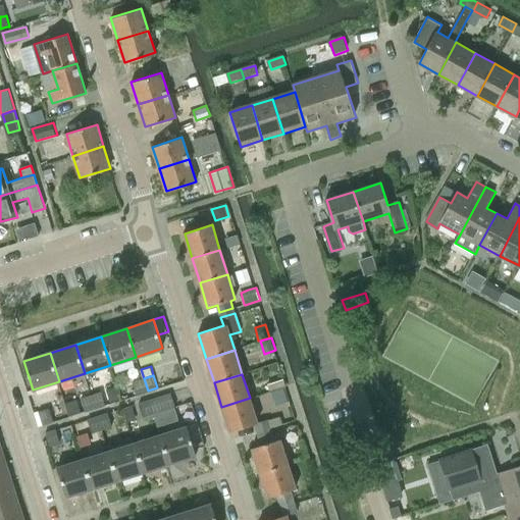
[(139,394),(148,391),(144,378),(135,381),(139,394)]
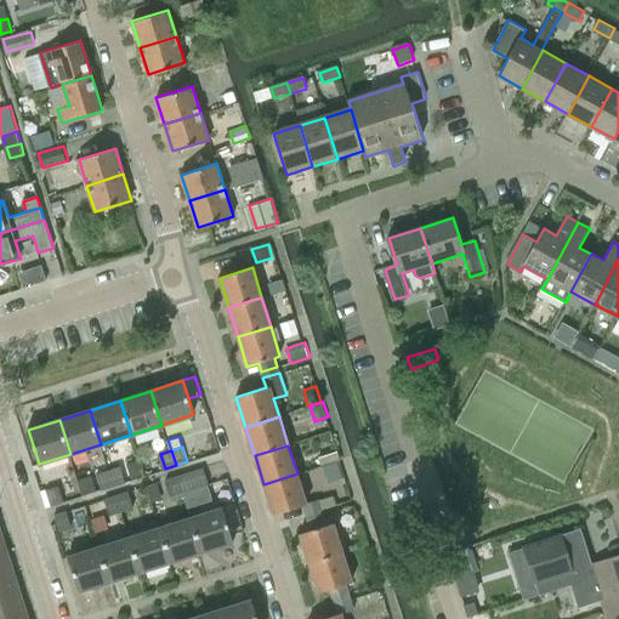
[(334,452),(319,456),(322,465),(336,460),(334,452)]
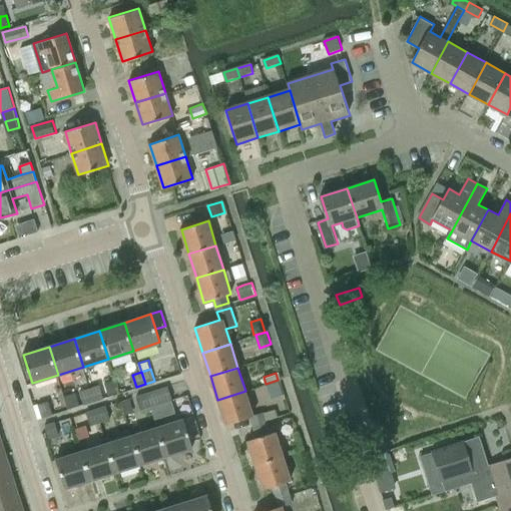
[(114,380),(105,382),(109,394),(117,391),(114,380)]
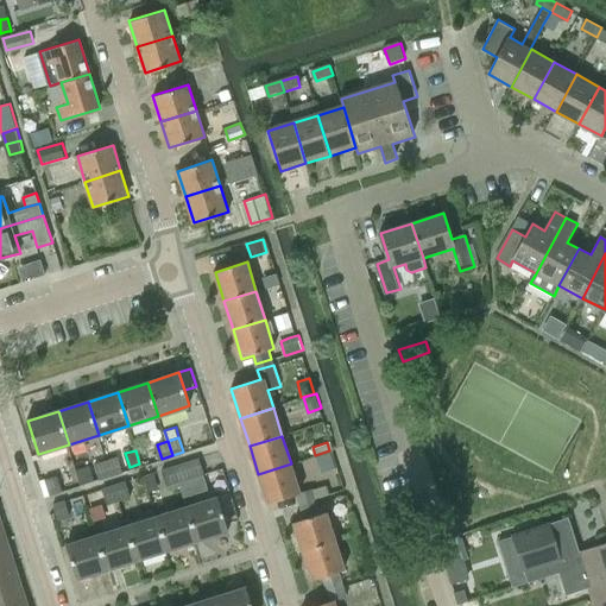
[(107,460),(112,474),(124,471),(119,456),(107,460)]
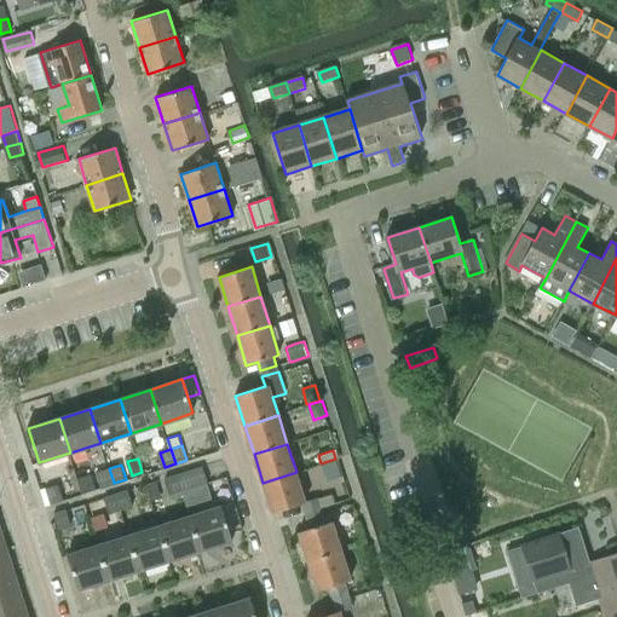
[(203,466),(178,474),(182,489),(208,480),(203,466)]
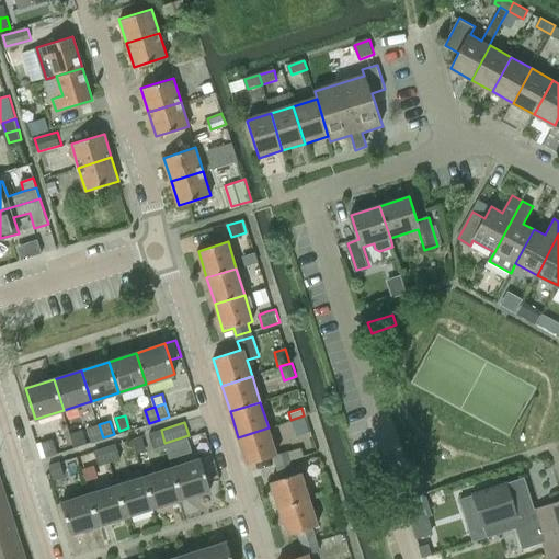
[(93,441),(103,437),(99,424),(89,428),(93,441)]
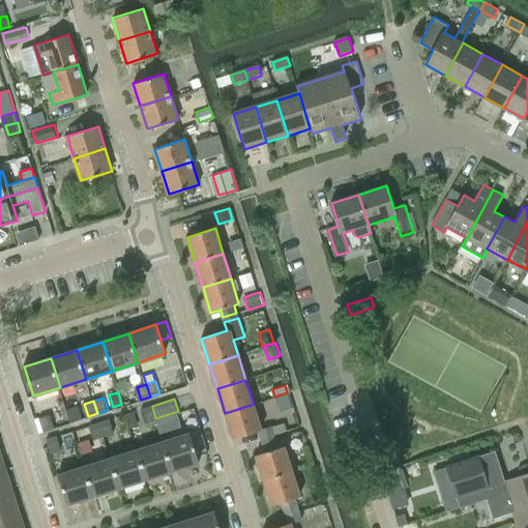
[(262,430),(254,404),(225,413),(233,439),(258,431),(261,439),(274,435),(271,427),(262,430)]
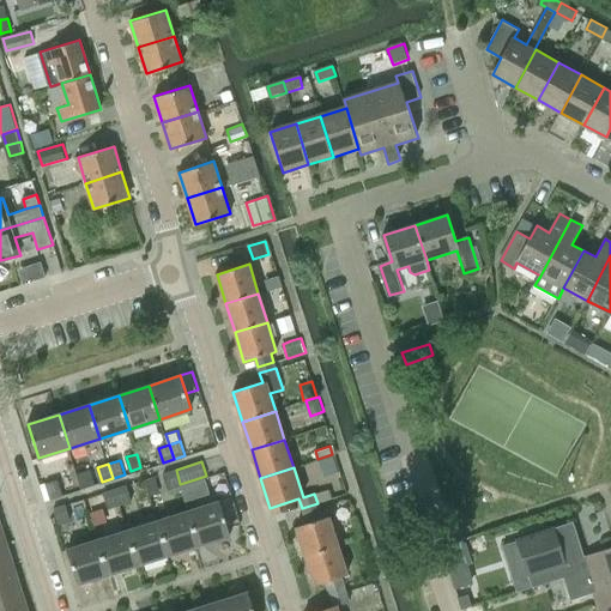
[(176,470),(165,472),(170,488),(180,484),(176,470)]
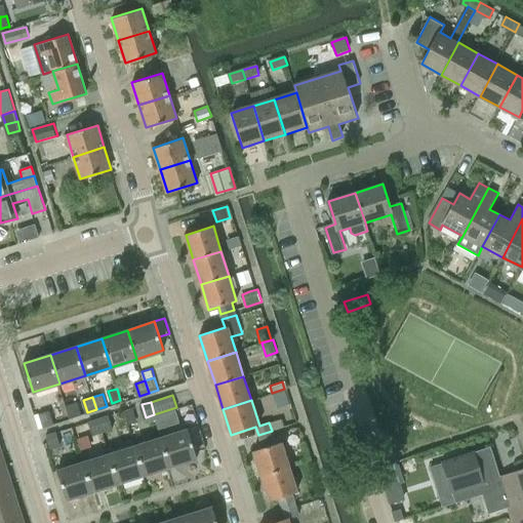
[(176,407),(154,414),(156,419),(158,427),(179,420),(176,407)]
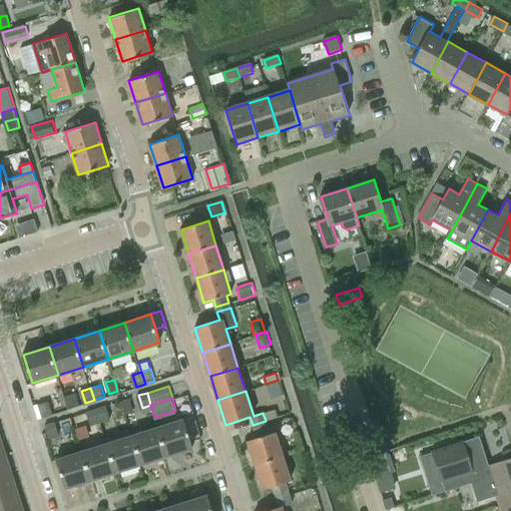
[(43,416),(52,413),(49,401),(39,404),(43,416)]
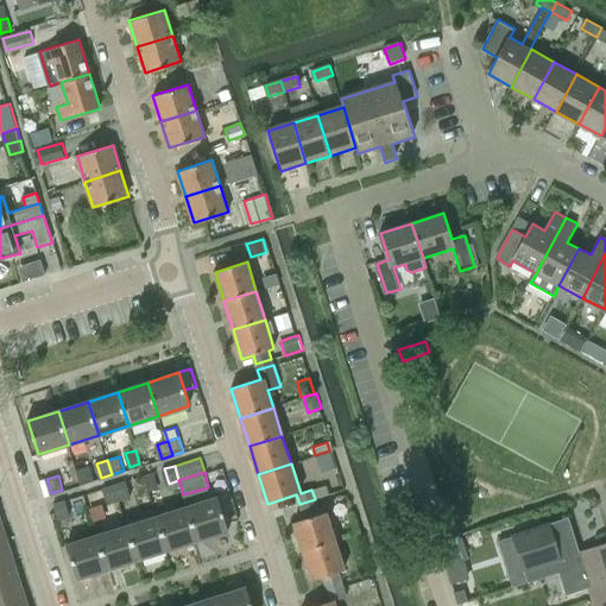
[(115,484),(120,499),(131,496),(126,480),(115,484)]
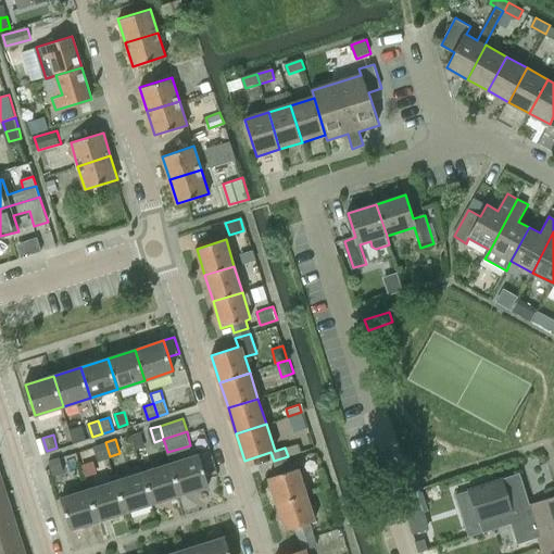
[(99,460),(110,456),(105,442),(95,445),(99,460)]
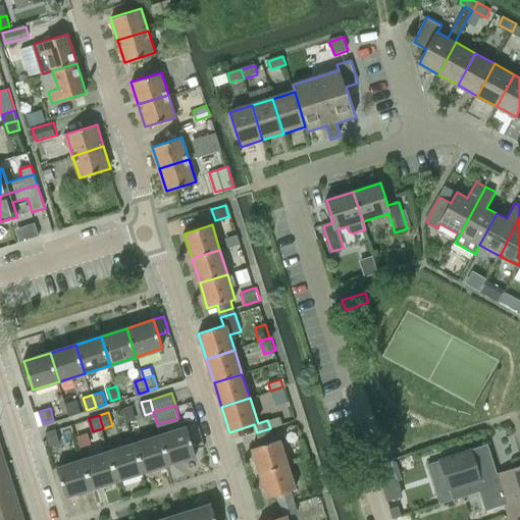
[(281,415),(269,419),(272,427),(283,423),(281,415)]
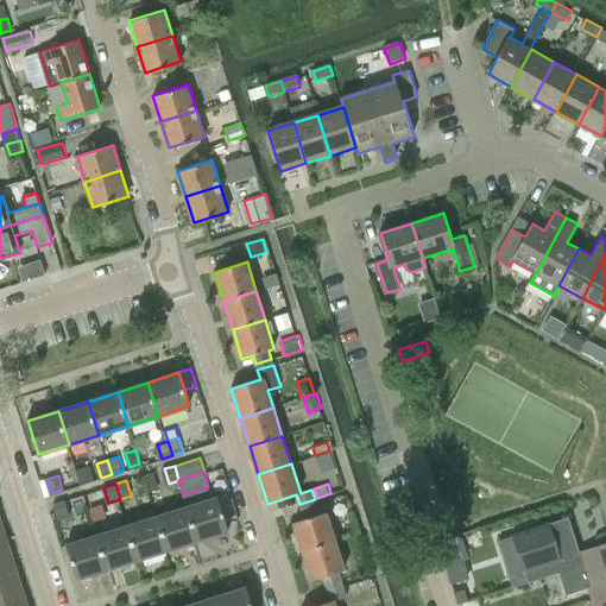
[(219,497),(188,506),(199,541),(228,531),(219,497)]
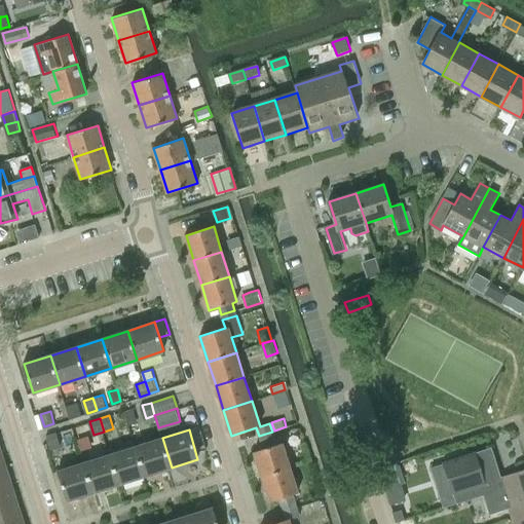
[(51,448),(61,445),(58,432),(47,435),(51,448)]
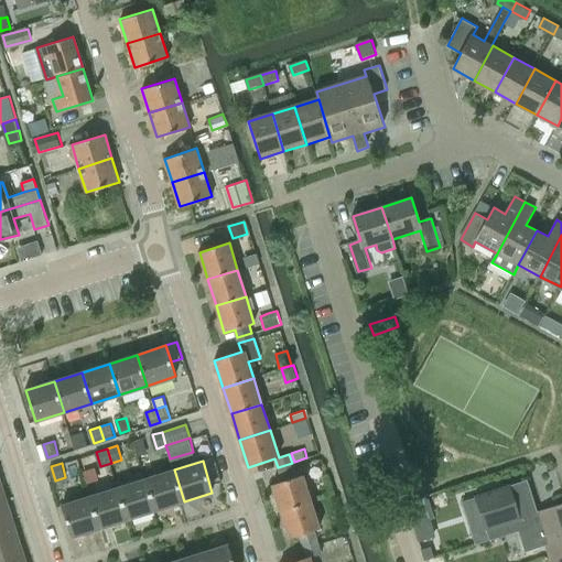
[(280,510),(311,501),(303,475),(296,477),(293,468),(279,473),(282,482),(272,485),(280,510)]
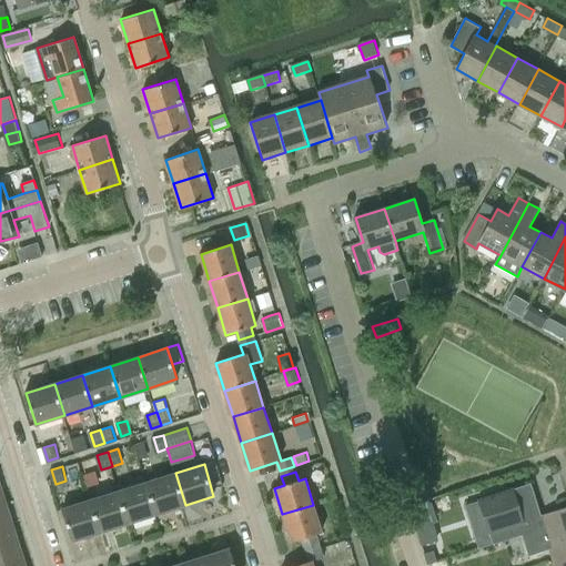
[(175,473),(147,482),(157,514),(185,505),(175,473)]
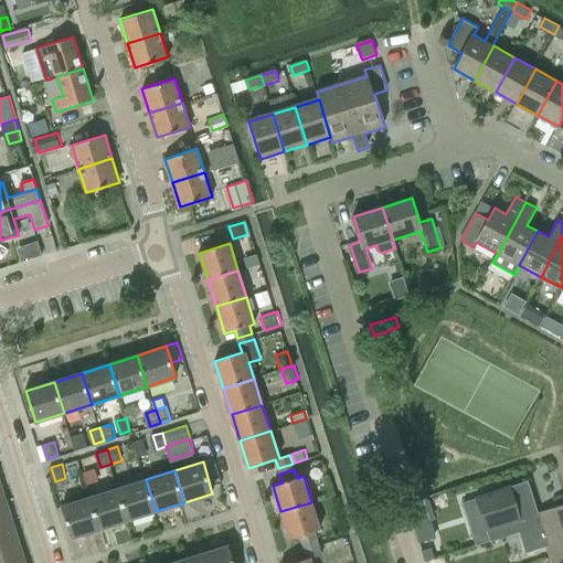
[(146,479),(118,488),(128,520),(156,511),(146,479)]
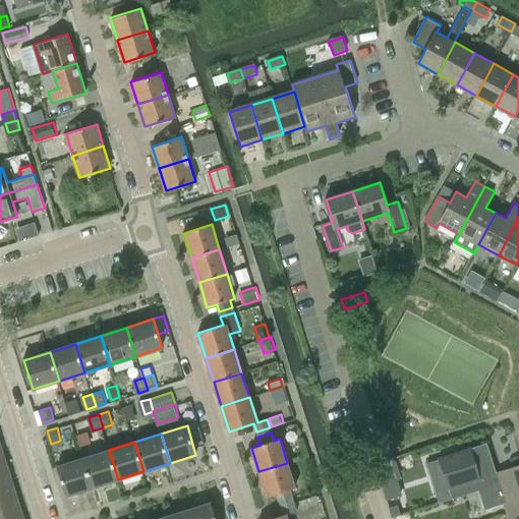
[(518,465),(496,473),(486,444),(440,458),(452,499),(479,489),(482,498),(496,505),(504,502),(509,518),(518,518),(518,465)]
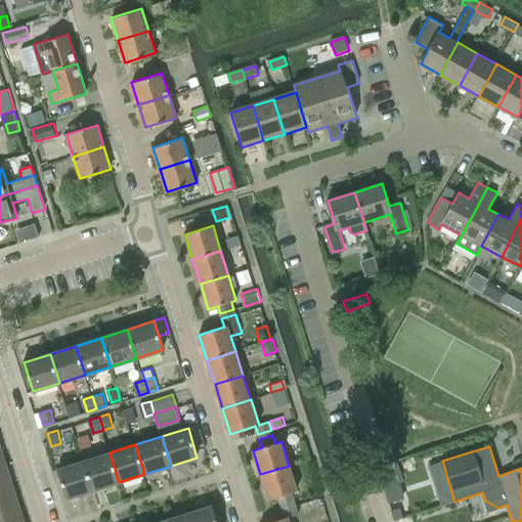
[(0,482),(11,479),(3,451),(0,451),(0,482)]
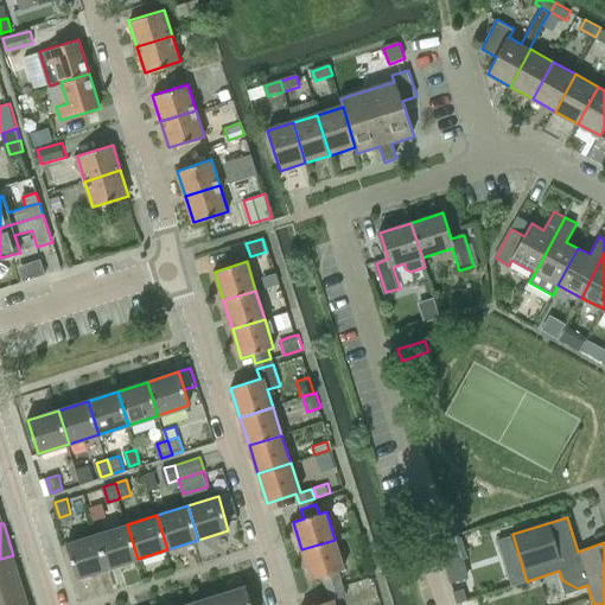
[(127,524),(97,534),(108,568),(138,559),(127,524)]
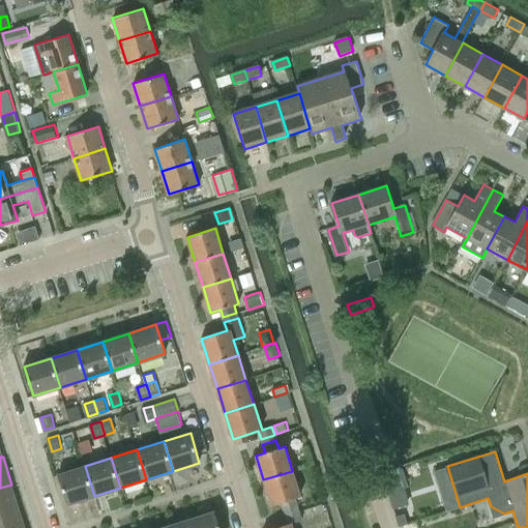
[(94,496),(85,466),(58,475),(67,504),(94,496)]
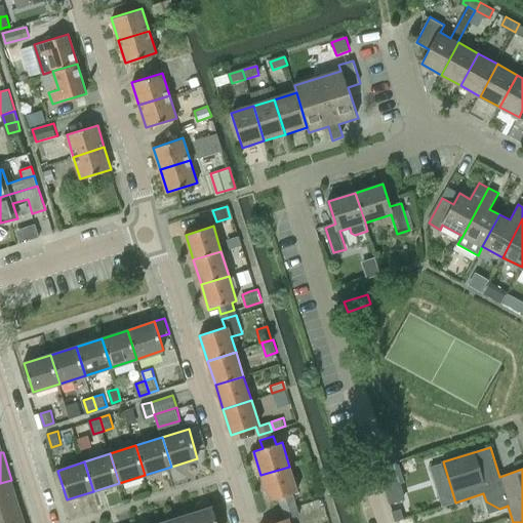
[(297,491),(289,467),(260,475),(269,500),(278,497),(281,507),(294,501),(292,493),(297,491)]
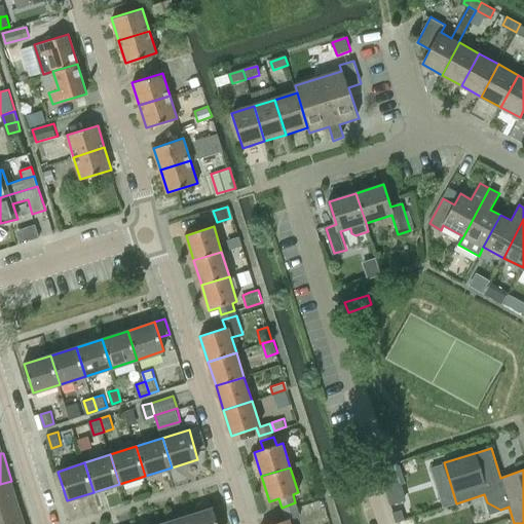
[(0,515),(21,509),(11,481),(0,484),(0,515)]
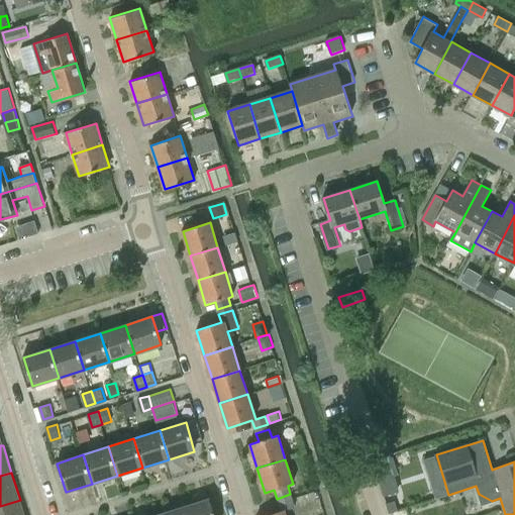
[(394,475),(379,480),(384,495),(400,490),(394,475)]
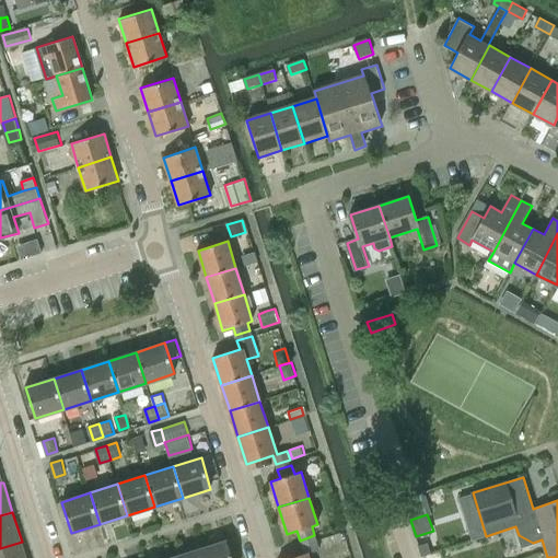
[(232,557),(227,538),(198,548),(201,557),(232,557)]
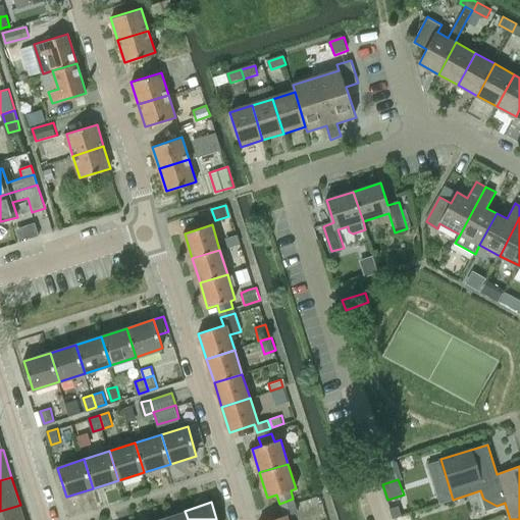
[(282,516),(270,519),(288,519),(287,516),(298,513),(295,504),(280,509),(282,516)]
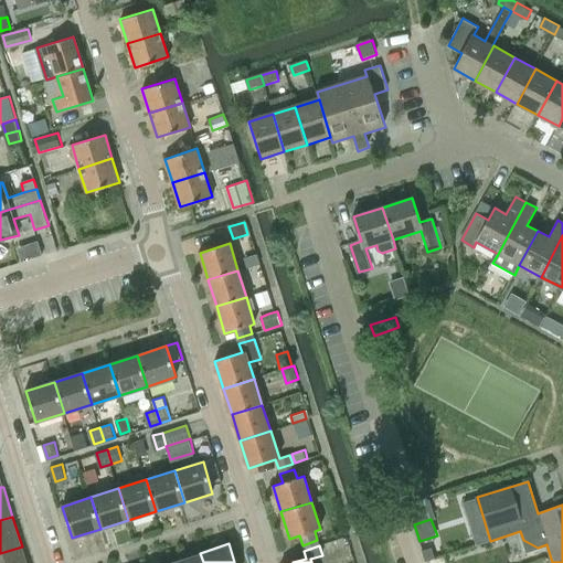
[(0,562),(27,562),(22,546),(0,553),(0,562)]
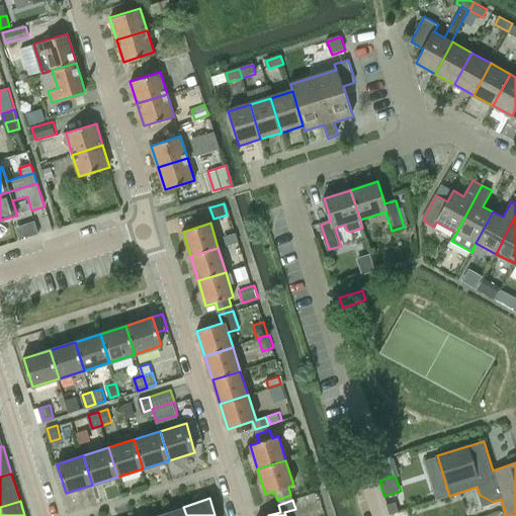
[(396,501),(387,504),(391,514),(399,511),(396,501)]
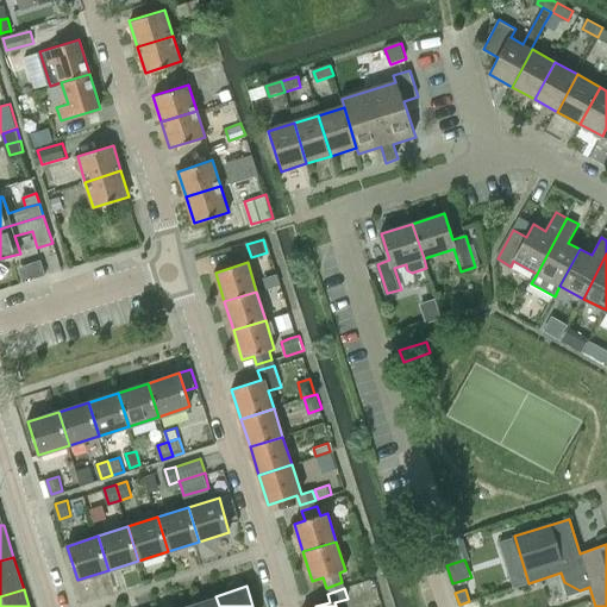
[(219,606),(216,596),(186,606),(219,606)]
